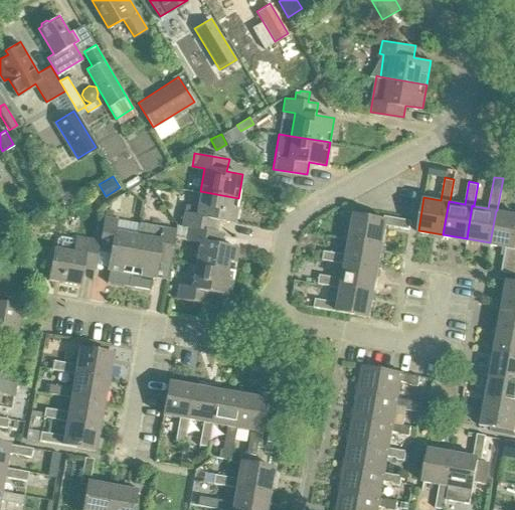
[(71,186),(58,194),(63,203),(76,195),(71,186)]
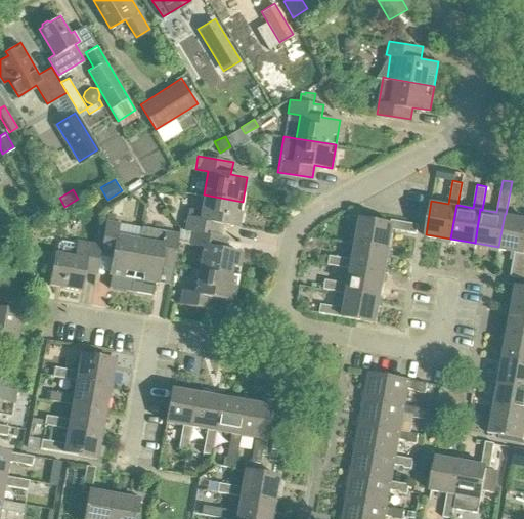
[(185,228),(192,229),(220,234),(222,222),(238,225),(243,202),(204,195),(201,209),(188,207),(185,228)]
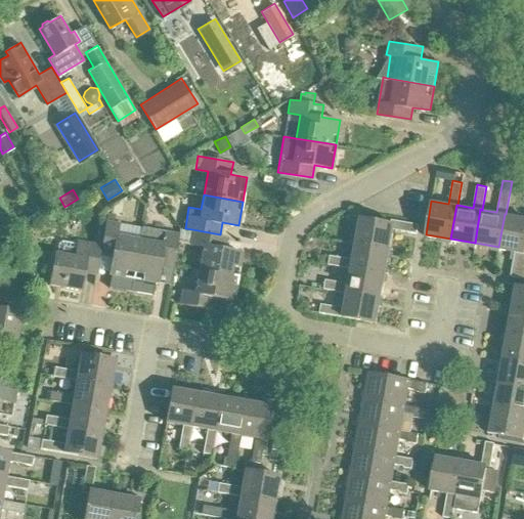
[(42,218),(37,209),(25,216),(31,225),(42,218)]
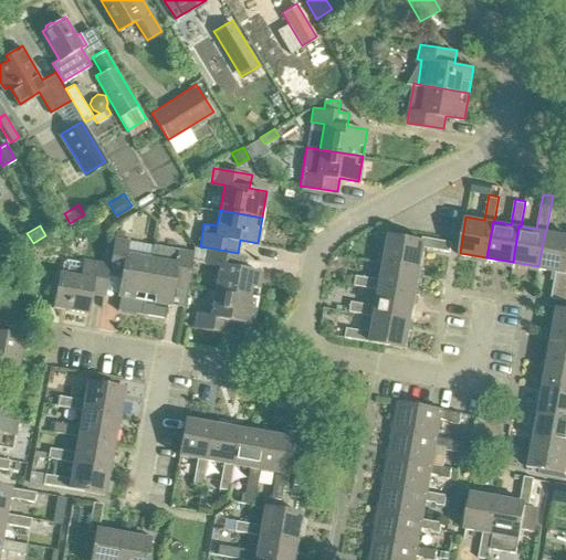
[(545,231),(538,266),(556,270),(552,296),(565,298),(565,233),(546,231),(545,231)]
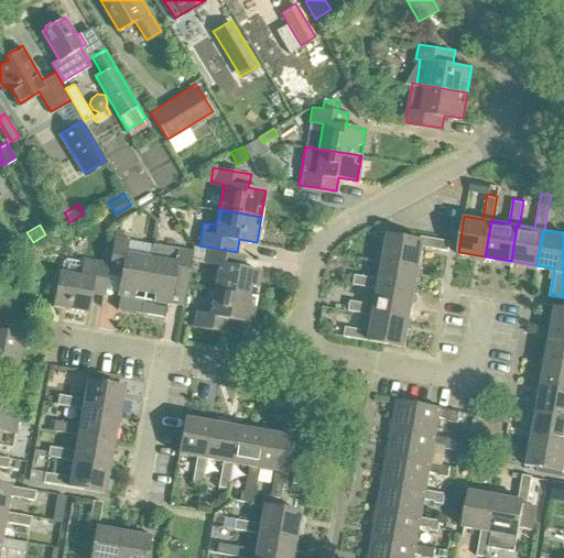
[(388,232),(383,260),(420,265),(423,244),(448,249),(451,239),(421,233),(421,238),(388,232)]
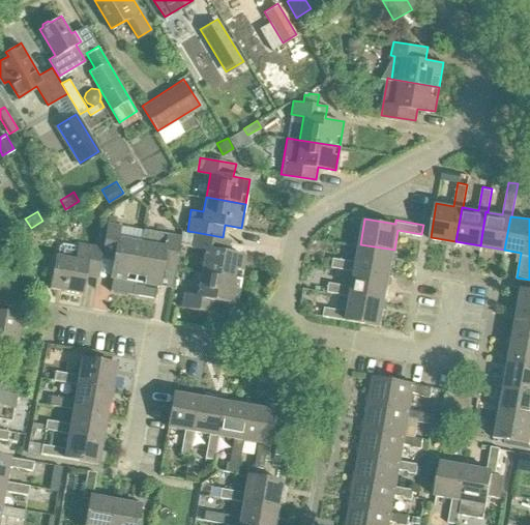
[(110,289),(133,293),(142,241),(141,241),(118,237),(120,225),(107,223),(102,246),(100,257),(113,259),(110,276),(112,276),(110,289)]
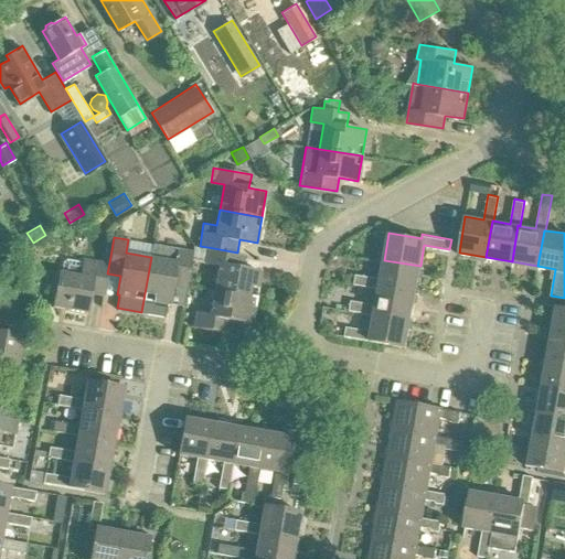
[(151,257),(141,312),(164,316),(167,303),(169,303),(172,285),(185,287),(192,250),(152,244),(150,257),(151,257)]
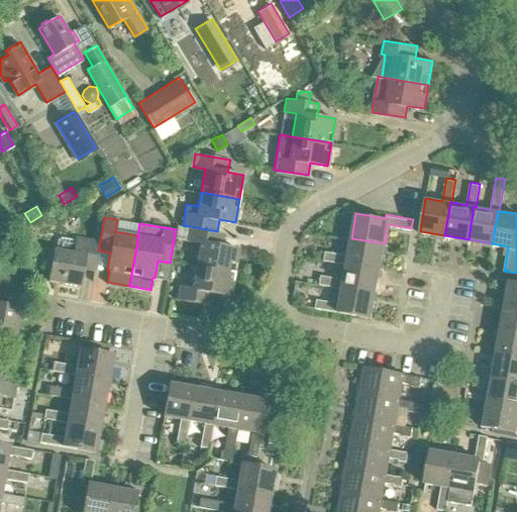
[(200,241),(196,265),(234,272),(238,247),(221,244),(223,232),(217,231),(190,226),(188,239),(200,241)]
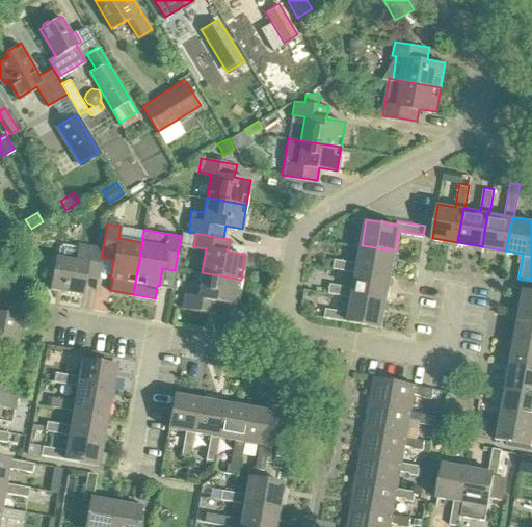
[(21,249),(16,240),(1,248),(7,258),(21,249)]
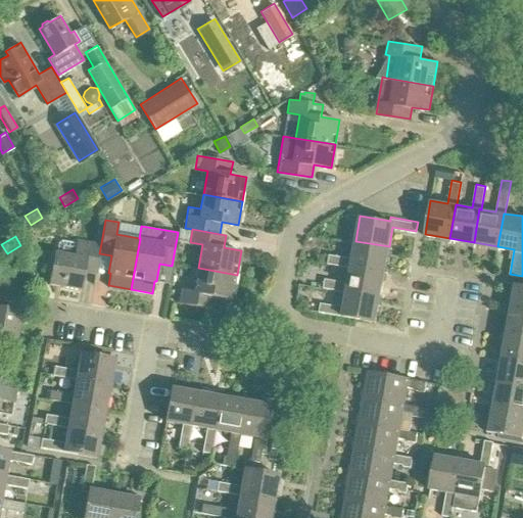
[(96,273),(99,253),(101,243),(77,239),(77,242),(61,239),(58,242),(56,252),(54,251),(48,283),(81,288),(84,271),(96,273)]
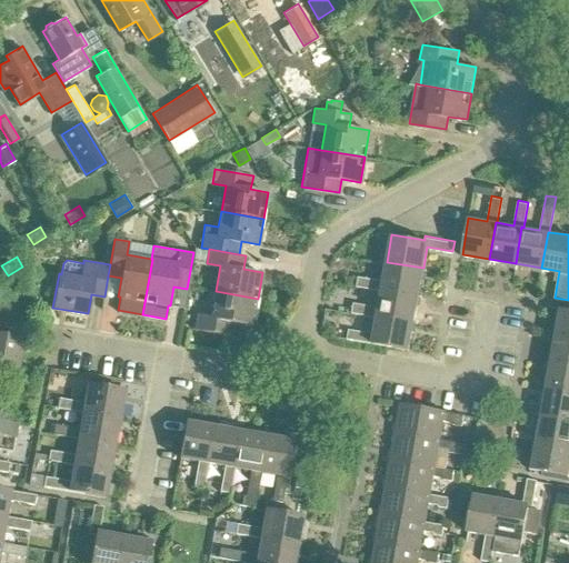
[(356,284),(381,289),(382,288),(418,294),(423,268),(387,262),(383,279),(358,274),(356,284)]
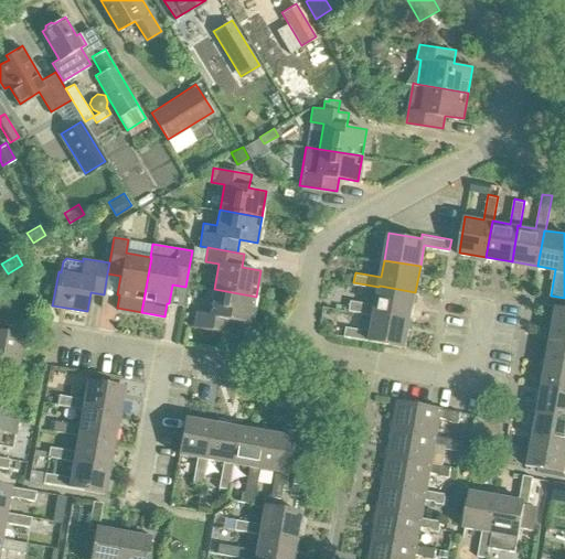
[(349,309),(374,313),(374,312),(411,319),(415,292),(380,286),(379,287),(376,303),(351,299),(349,309)]
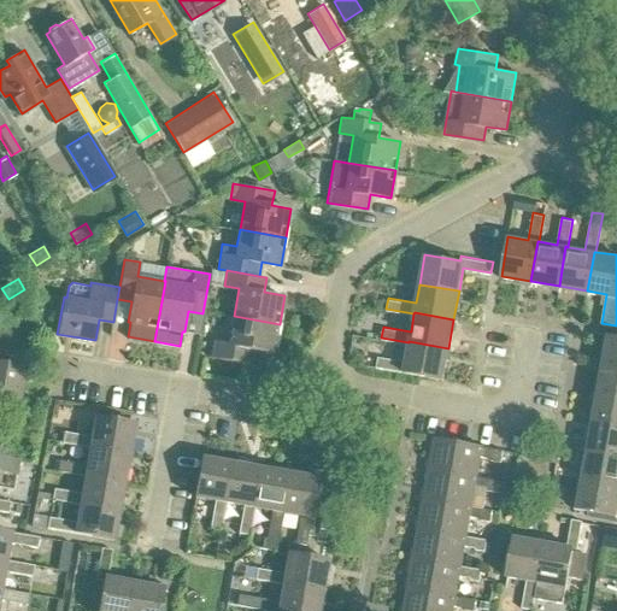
[(280,324),(234,316),(229,342),(215,340),(211,356),(251,364),(254,348),(275,352),(280,324)]
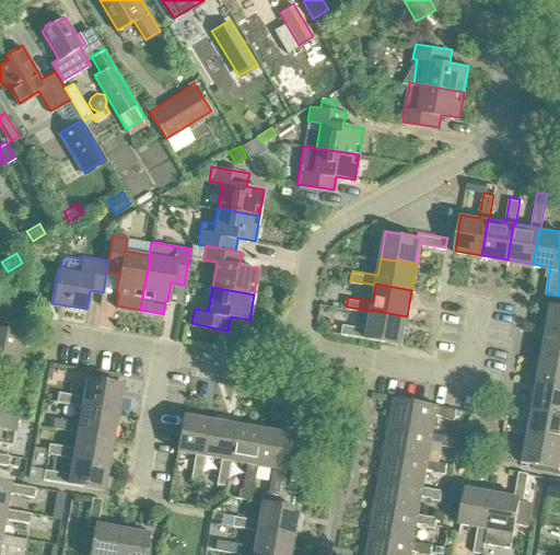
[(559,304),(551,303),(547,331),(559,332),(559,304)]
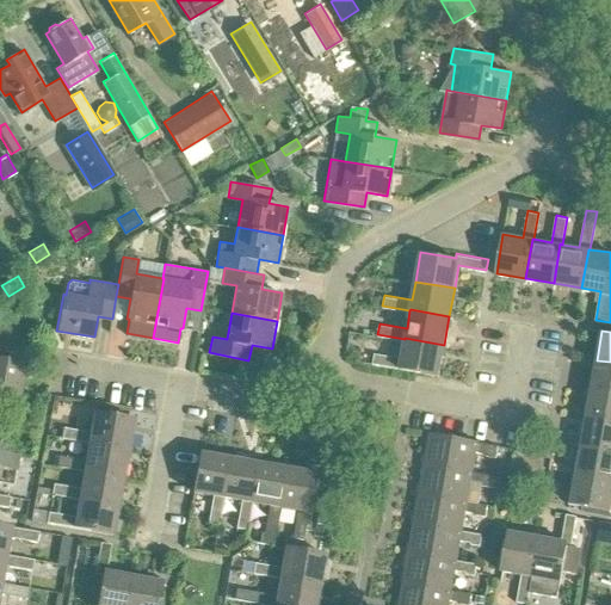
[(405,338),(405,339),(401,357),(375,352),(372,362),(439,374),(444,345),(405,338)]
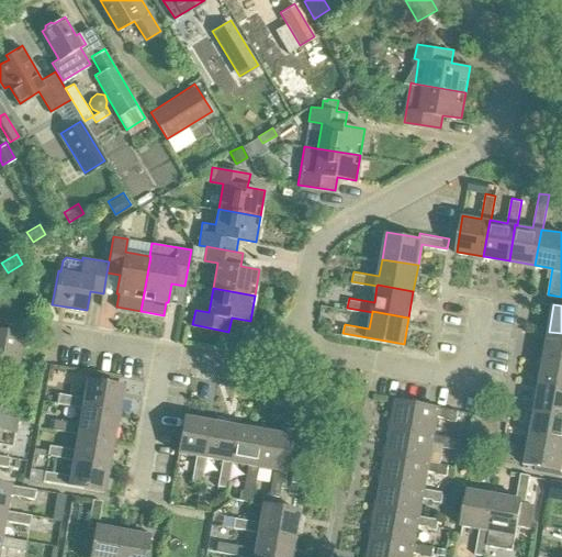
[(0,364),(18,368),(23,333),(3,330),(7,316),(0,315),(0,364)]
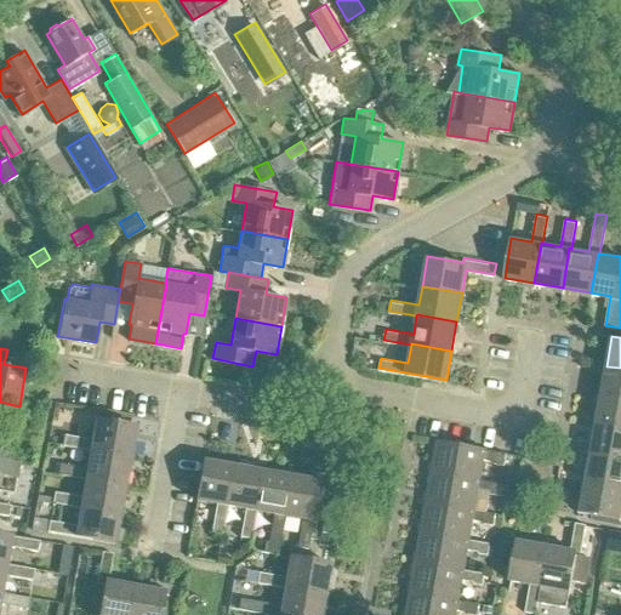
[(620,368),(607,366),(602,394),(620,398),(620,368)]
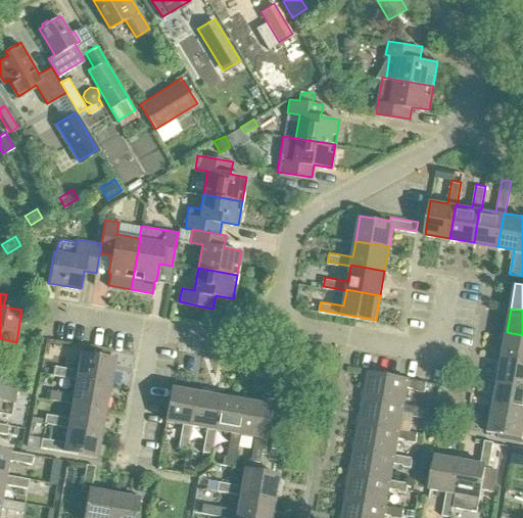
[(522,335),(507,332),(502,357),(522,360),(522,335)]
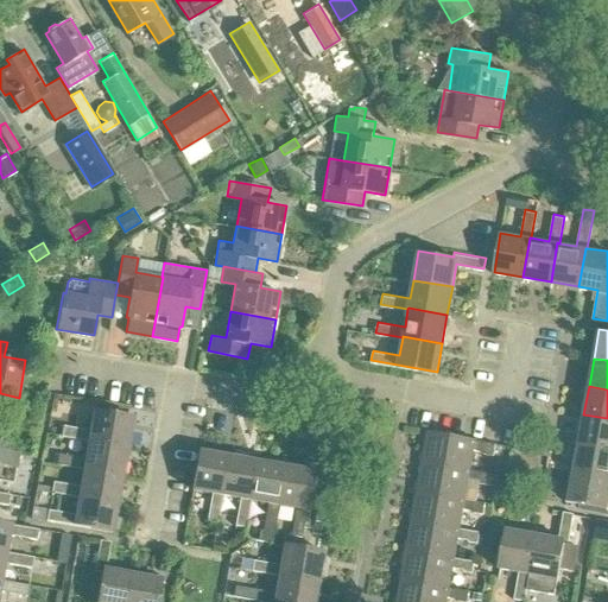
[(61,435),(88,439),(88,437),(127,444),(133,416),(94,409),(90,429),(63,423),(61,435)]
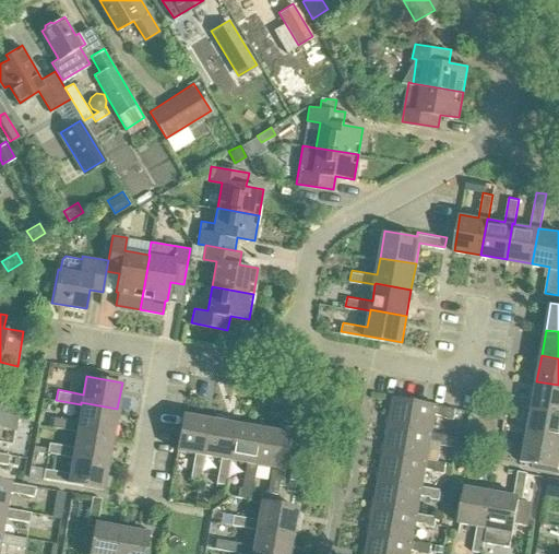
[(558,385),(536,381),(532,408),(558,411),(558,385)]
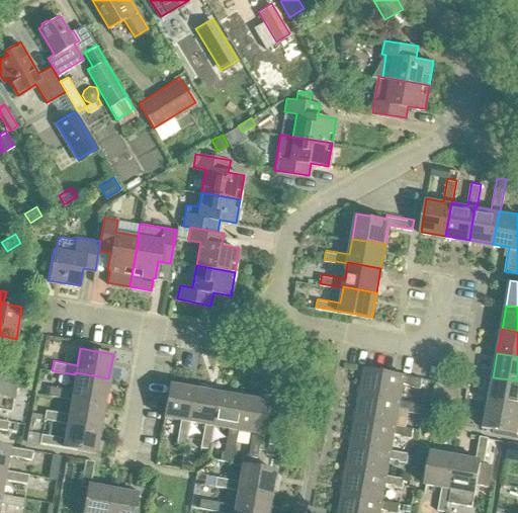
[(364,366),(360,393),(400,400),(401,398),(404,381),(413,383),(413,385),(421,386),(423,376),(364,366)]
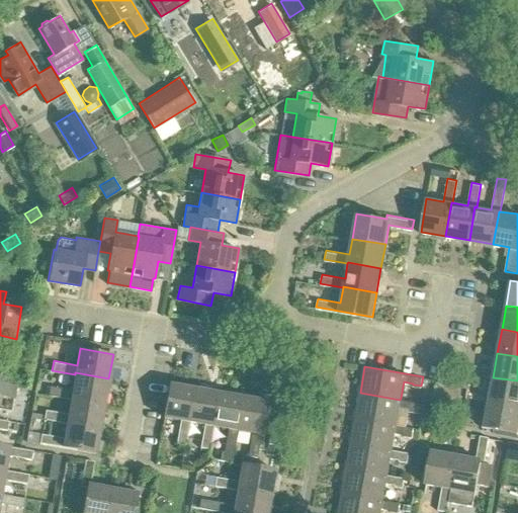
[(48,394),(71,398),(71,397),(104,403),(108,378),(75,372),(75,374),(72,389),(50,385),(48,394)]
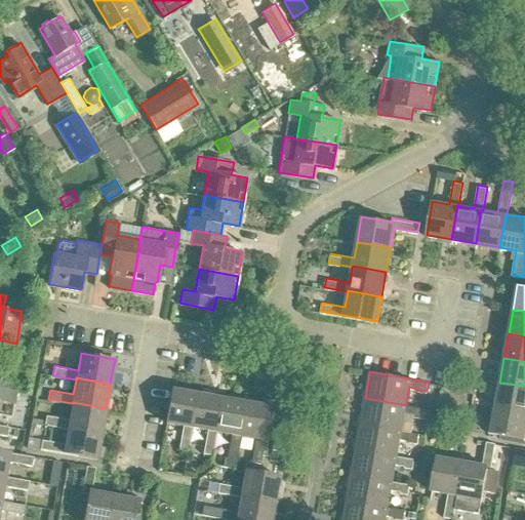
[(524,386),(499,383),(495,406),(524,411),(524,386)]
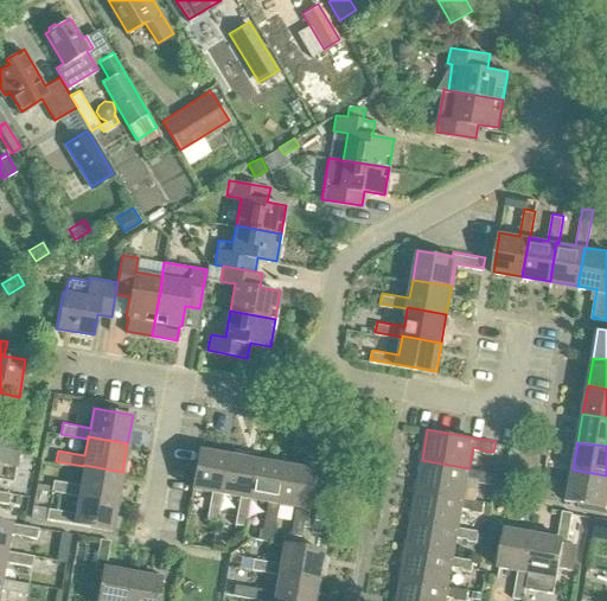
[(0,478),(12,480),(17,451),(0,447),(0,478)]
